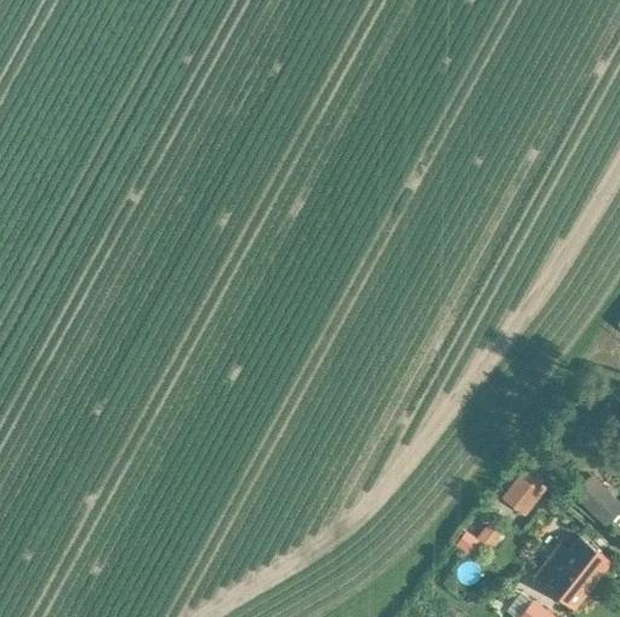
[(523,470),(502,497),(525,515),(546,489),(541,484),(545,478),(528,464),(523,470)]
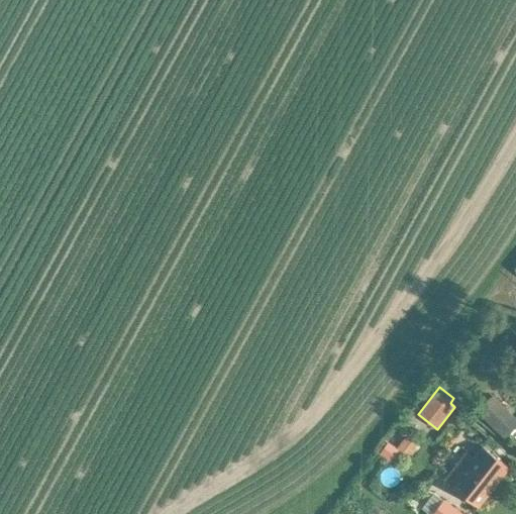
[(515,422),(493,400),(478,414),(504,439),(515,427),(515,422)]
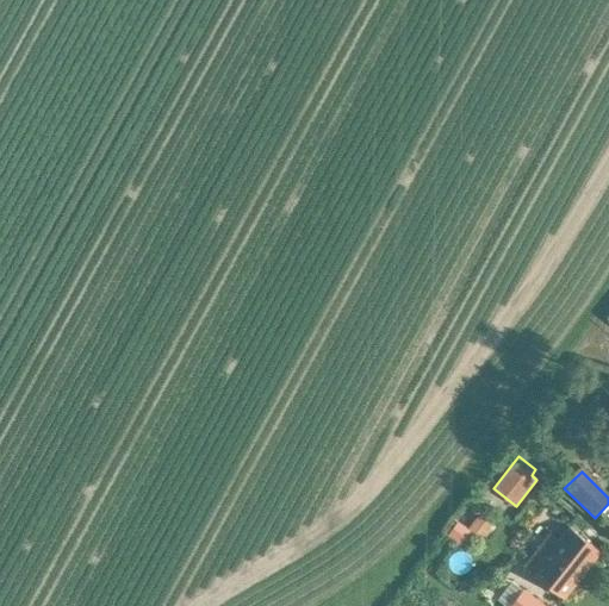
[(476,520),(468,530),(478,537),(483,541),(490,531),(476,520)]
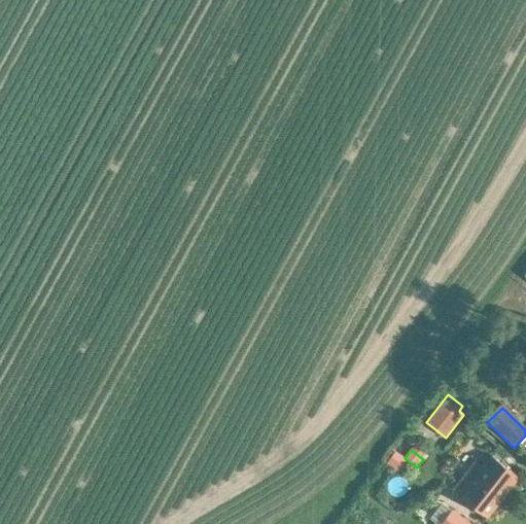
[(396,452),(387,464),(405,477),(413,464),(405,458),(396,452)]
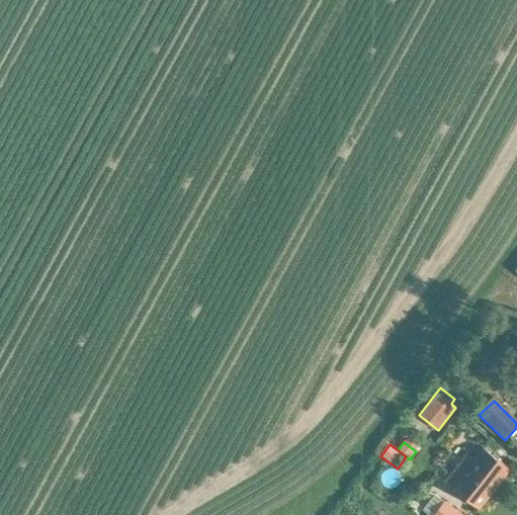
[(510,471),(495,458),(484,450),(475,461),(468,456),(446,485),(480,511),(510,471)]
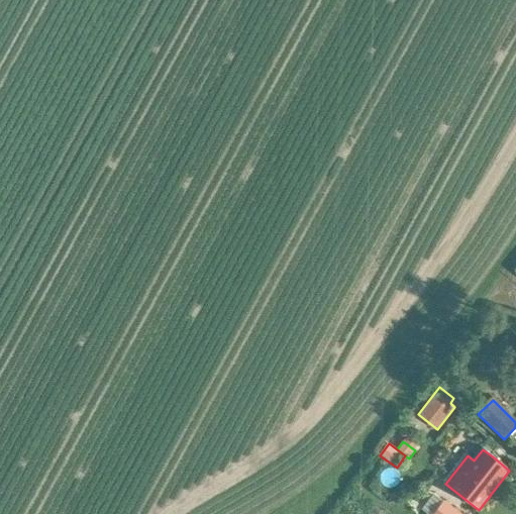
[(457,513),(452,509),(442,502),(433,513),(457,513)]
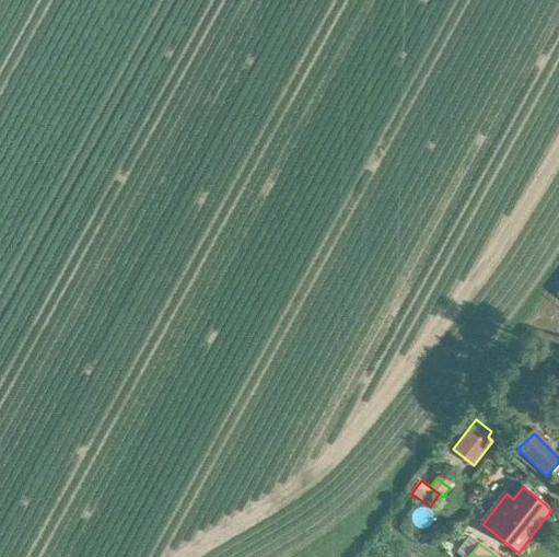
All buildings are outlined.
